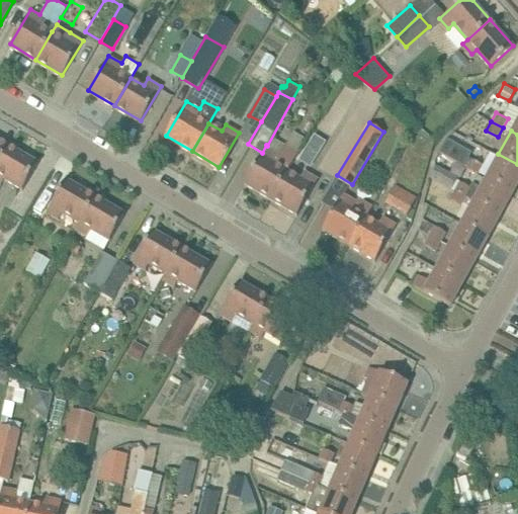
[(314,133),(298,158),(310,165),(325,140),(314,133)]
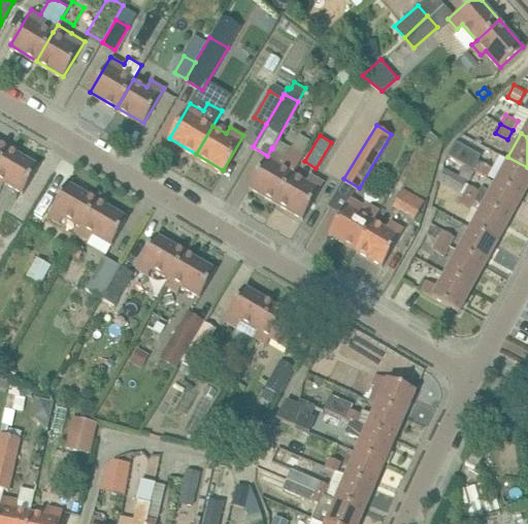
[(448,153),(455,157),(472,167),(481,154),(455,138),(448,153)]
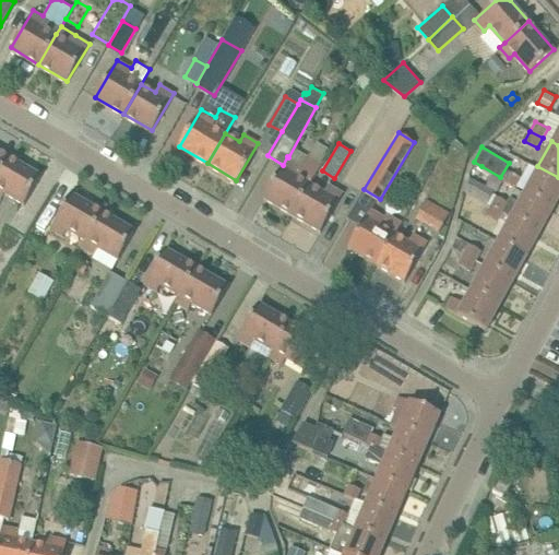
[(0,170),(9,155),(0,150),(0,170)]
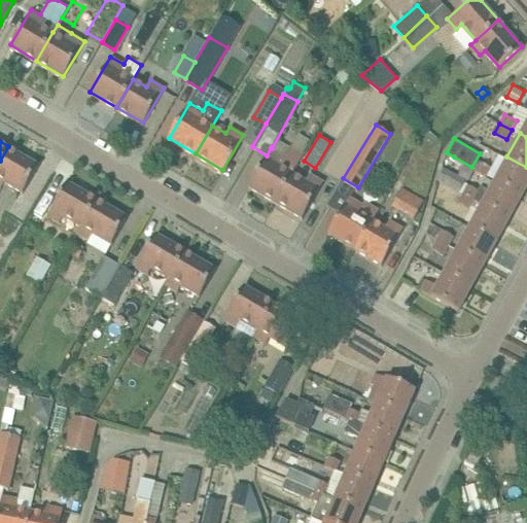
[(267,155),(248,184),(275,201),(291,173),(292,173),(304,153),(288,145),(283,154),(272,148),(271,147),(267,155)]
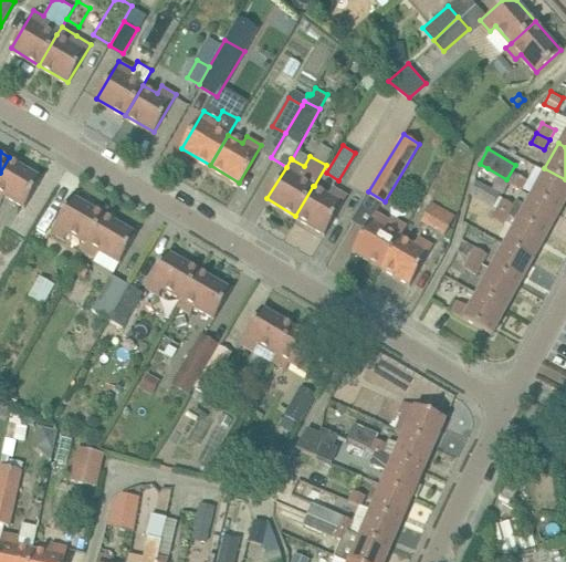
[(0,200),(3,194),(23,206),(41,176),(9,157),(0,173),(0,200)]
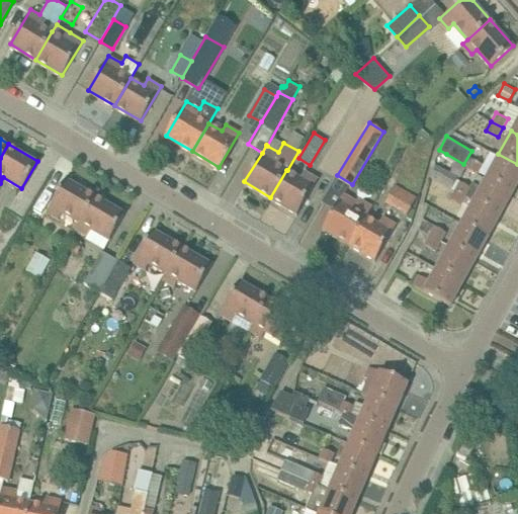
[(517,180),(517,164),(498,154),(486,176),(513,191),(517,180)]
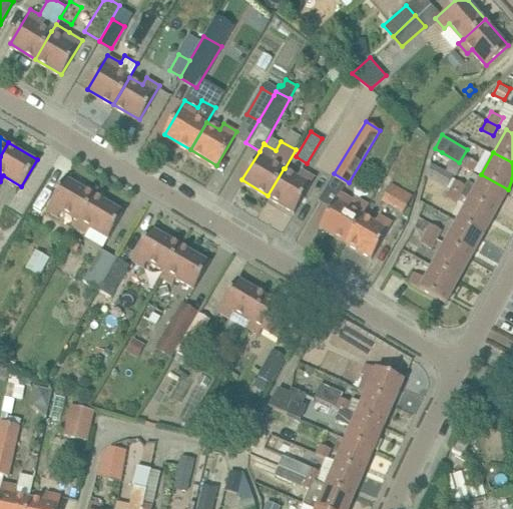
[(467,155),(462,163),(473,170),(478,161),(477,161),(467,155)]
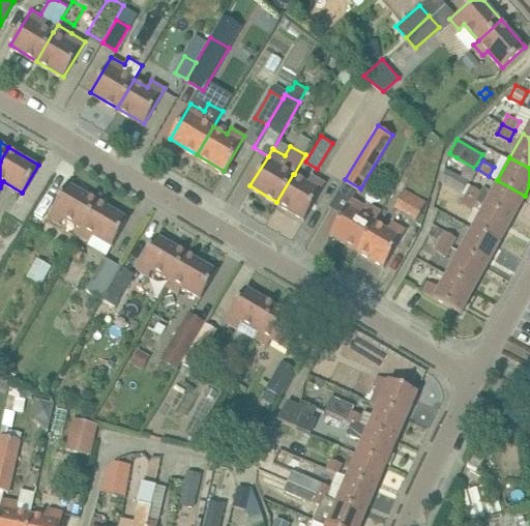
[(468,179),(446,168),(439,179),(464,193),(476,199),(481,190),(470,184),(470,183),(467,181),(468,179)]
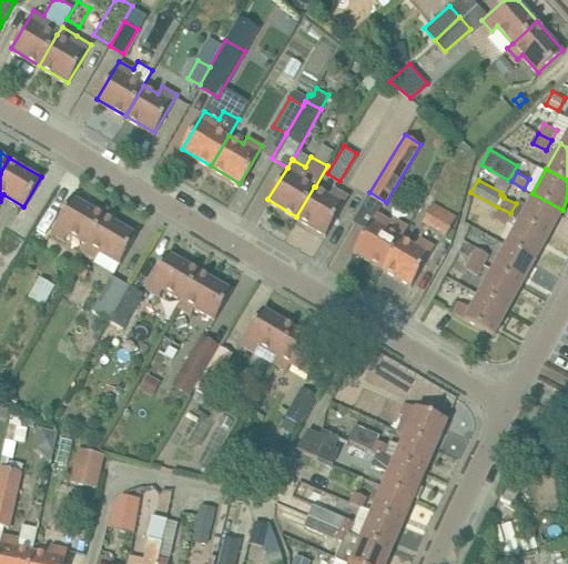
[(328,194),(315,187),(314,187),(296,217),(325,233),(347,195),(333,187),(328,194)]
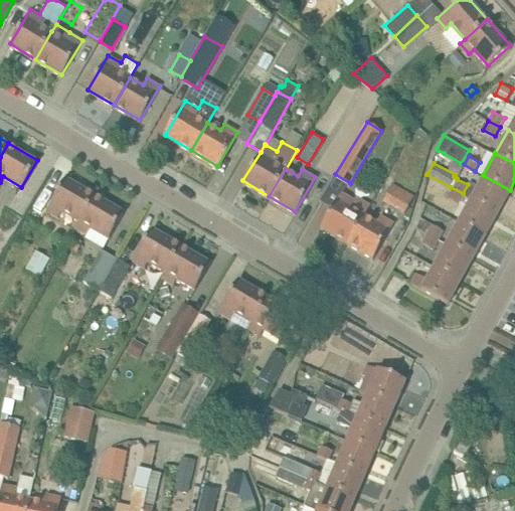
[(483,175),(471,197),(497,212),(510,190),(483,175)]
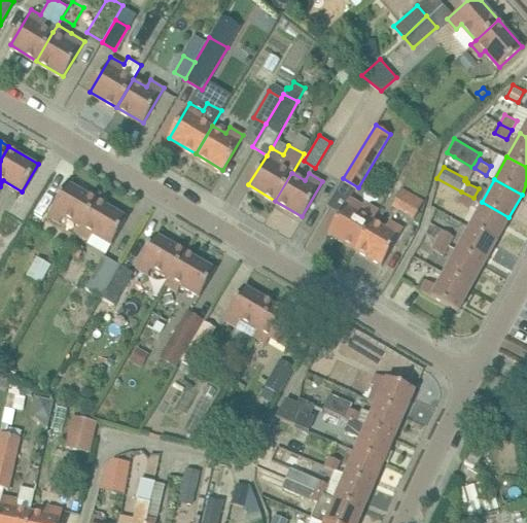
[(76,232),(77,232),(97,199),(67,181),(47,214),(59,221),(56,227),(74,236),(76,232)]
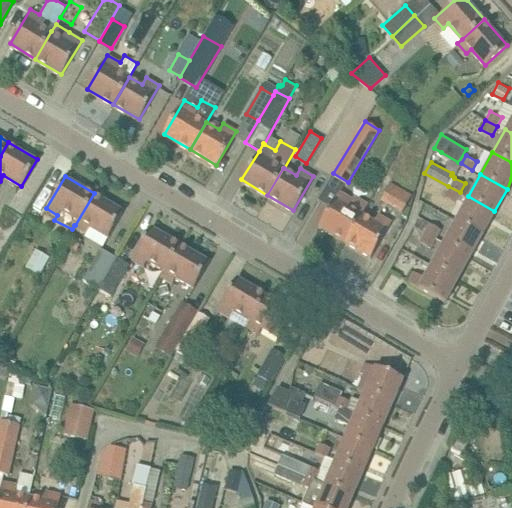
[(413,193),(390,181),(381,198),(402,210),(413,193)]
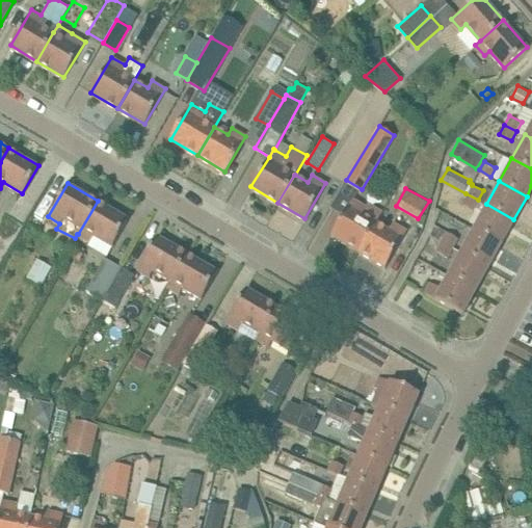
[(466,193),(461,203),(473,209),(478,200),(466,193)]
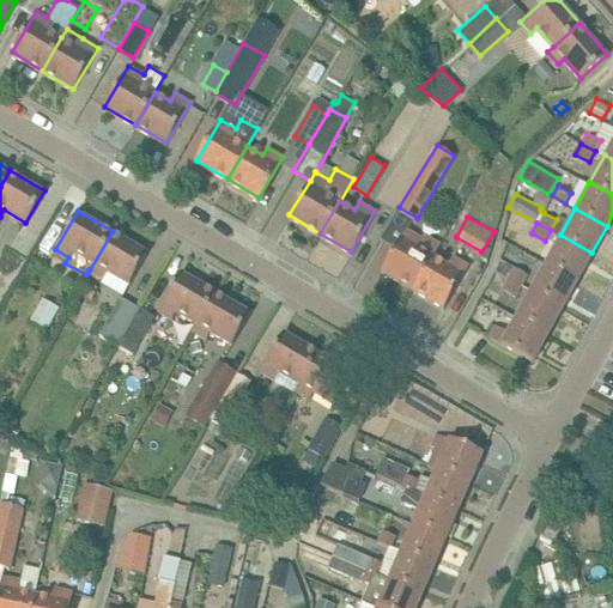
[(413,287),(432,255),(439,241),(424,231),(420,236),(406,228),(382,269),(413,287)]
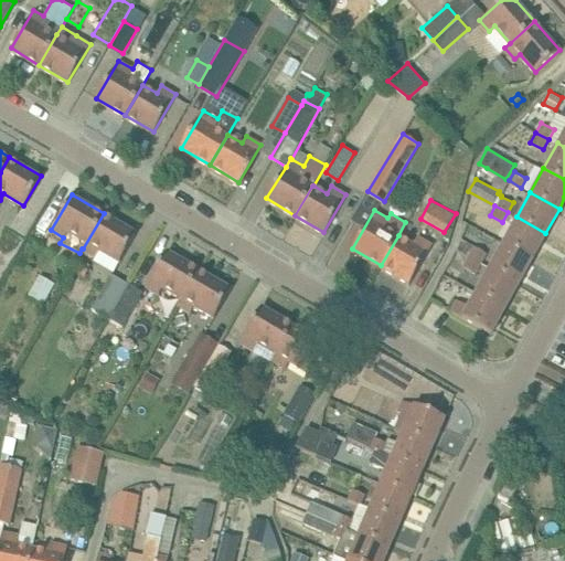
[(104,213),(83,249),(95,256),(99,250),(119,261),(136,232),(104,213)]
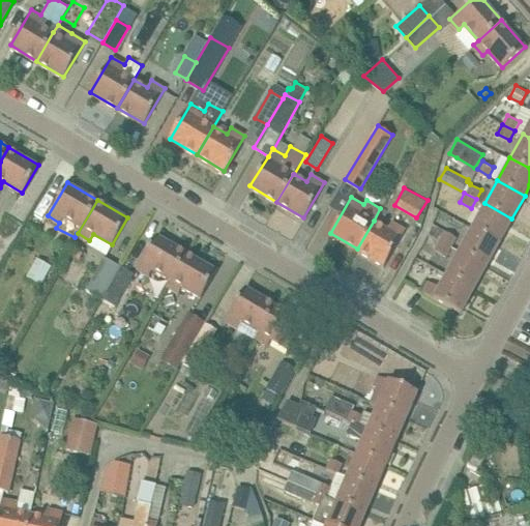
[(499,241),(511,218),(484,203),(471,227),(499,241)]
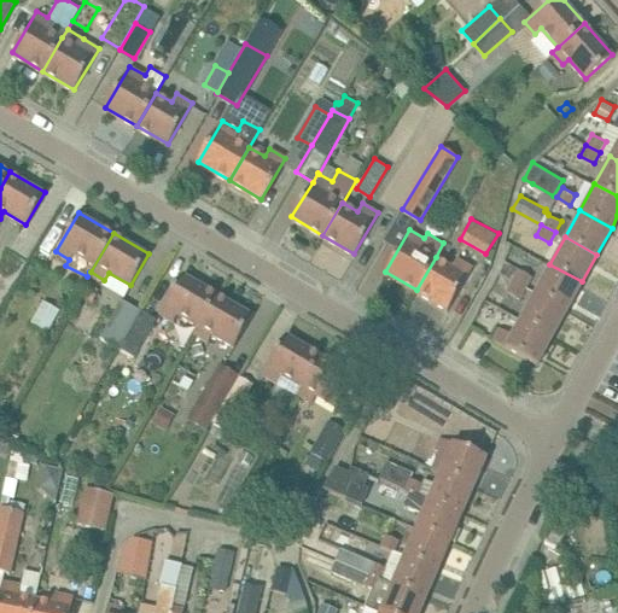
[(436,257),(417,290),(448,308),(472,267),(455,257),(450,266),(436,257)]
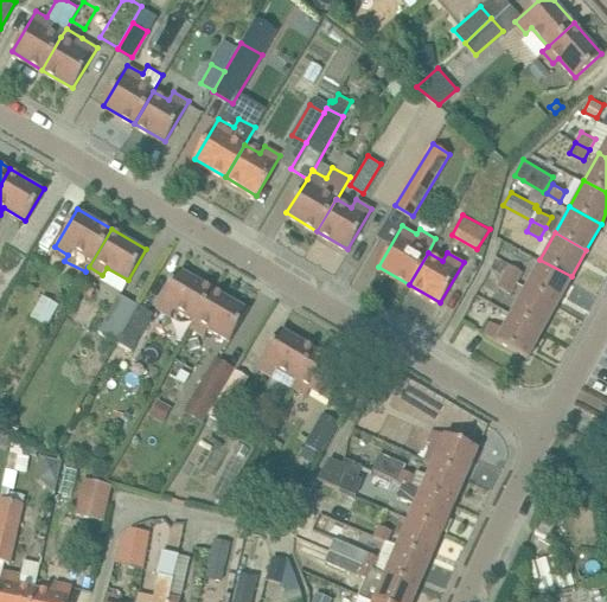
[(525,286),(557,303),(572,276),(540,260),(525,286)]
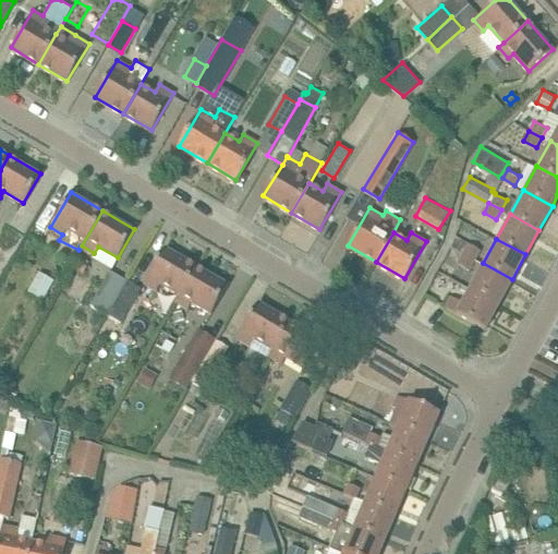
[(466,240),(461,251),(475,259),(481,249),(466,240)]
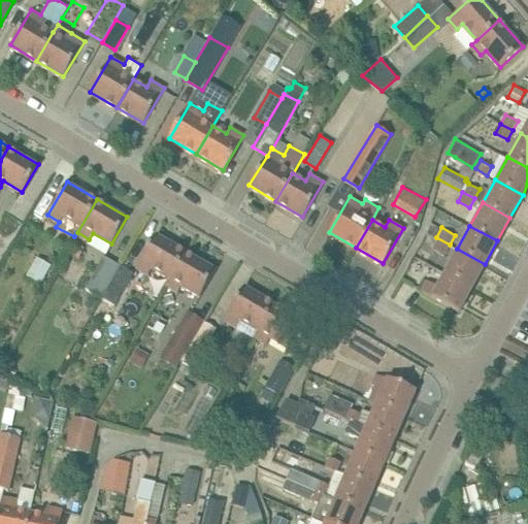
[(153,268),(169,277),(186,251),(155,233),(135,266),(149,274),(153,268)]
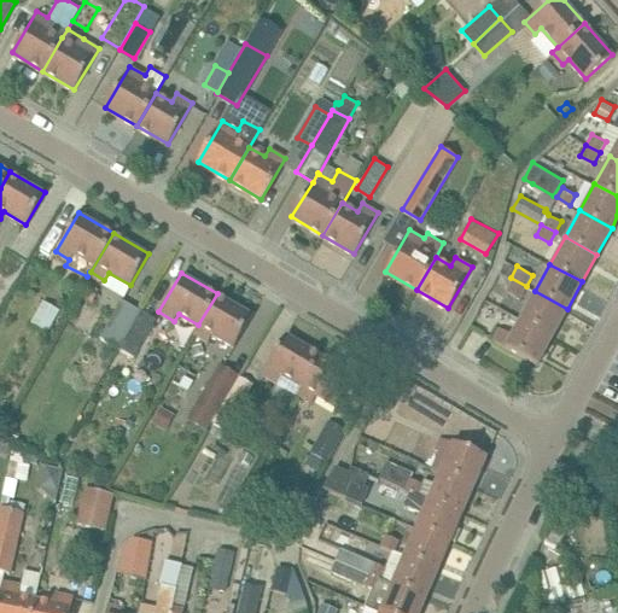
[(505,289),(520,297),(526,286),(511,278),(505,289)]
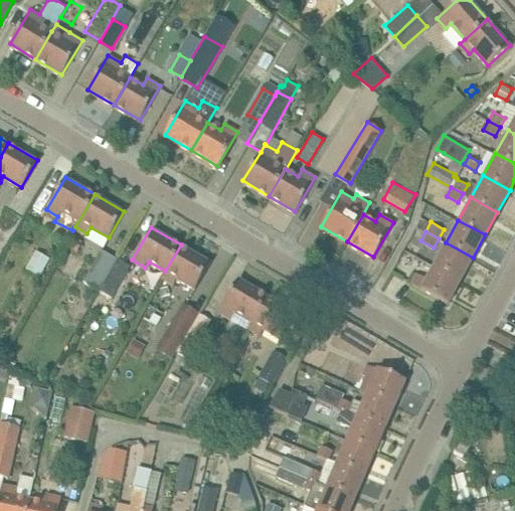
[(75,250),(81,240),(70,233),(64,243),(75,250)]
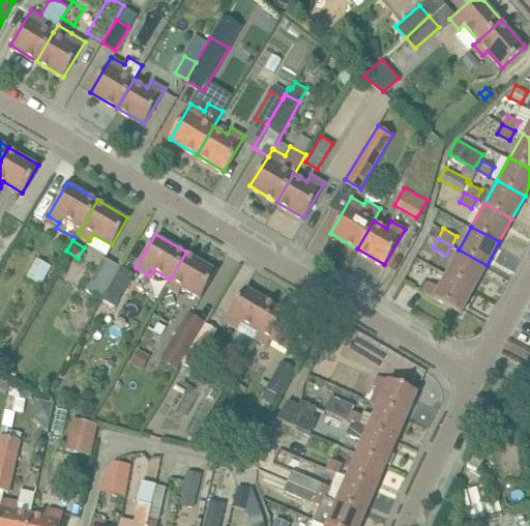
[(446,272),(473,288),(487,265),(459,250),(446,272)]
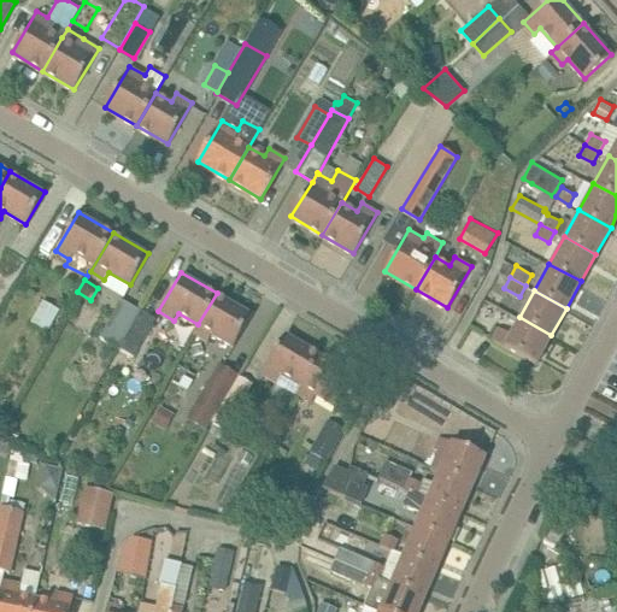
[(198,324),(193,331),(209,341),(212,333),(233,345),(252,313),(217,293),(198,324)]
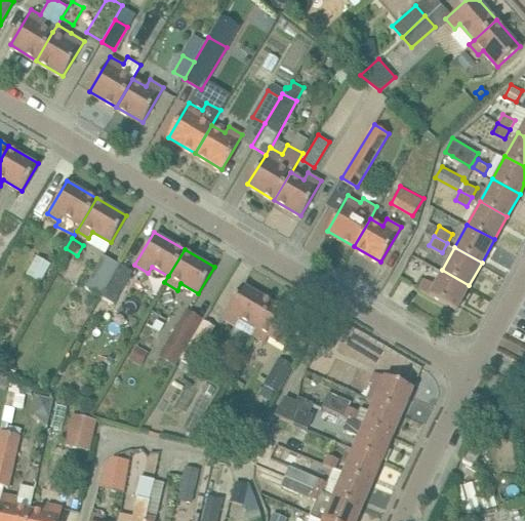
[(39,253),(30,272),(43,278),(52,259),(39,253)]
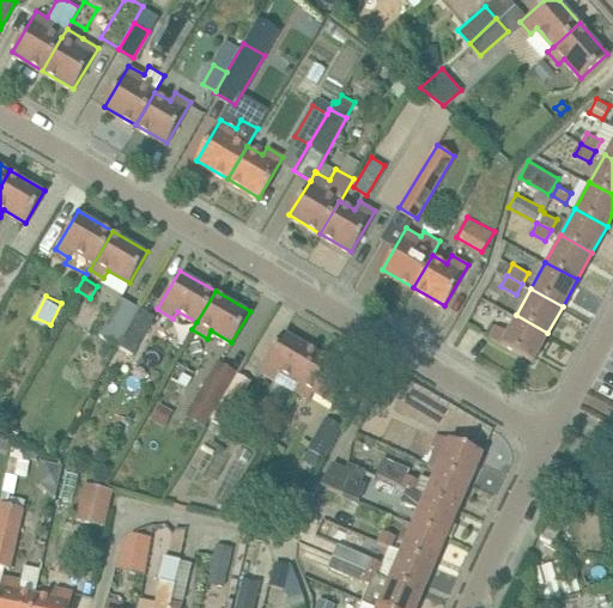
[(121,296),(99,334),(116,342),(138,305),(121,296)]
